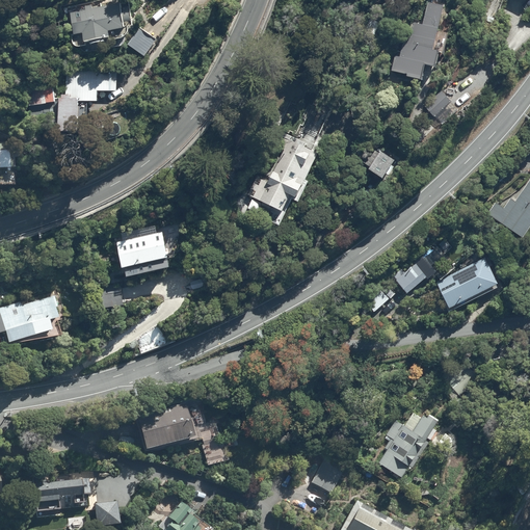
[(128,1),(91,7),(90,3),(83,5),(84,8),(69,11),(72,34),(71,34),(72,40),(72,41),(72,42),(72,43),(73,43),(73,44),(73,45),(74,45),(75,46),(76,46),(77,46),(78,46),(79,46),(85,45),(84,43),(89,42),(89,45),(109,42),(110,47),(116,47),(117,47),(118,47),(120,47),(120,46),(121,46),(122,45),(122,44),(123,44),(123,43),(124,42),(124,41),(124,40),(124,38),(124,37),(123,37),(123,36),(124,36),(124,35),(125,35),(125,34),(126,34),(126,33),(127,33),(127,32),(127,31),(128,30),(128,29),(128,28),(128,27),(127,26),(131,25),(128,1)]
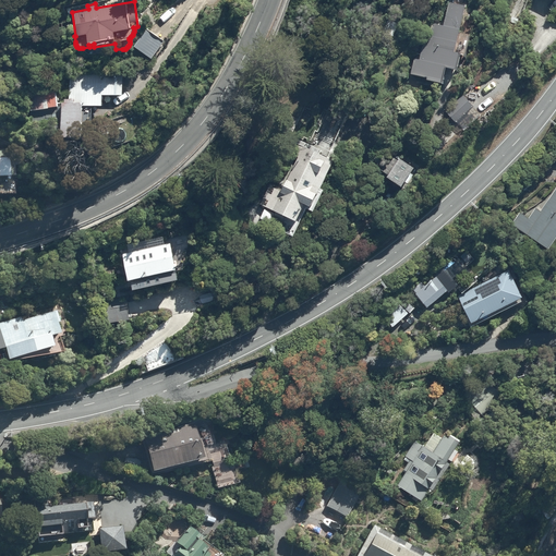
[(468,34),(457,32),(463,5),(448,2),(443,25),(432,23),(430,36),(424,35),(419,59),(413,58),(409,74),(425,77),(425,80),(442,83),(445,68),(456,70),(459,53),(463,55),(468,34)]
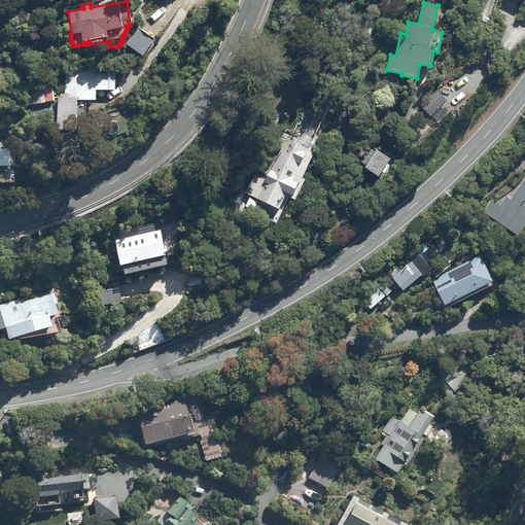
[(114,69),(64,69),(64,93),(60,93),(60,97),(53,97),(51,84),(27,88),(28,103),(44,102),(45,101),(46,101),(47,101),(47,100),(48,100),(48,101),(49,101),(50,101),(50,102),(51,102),(58,102),(57,131),(83,131),(83,102),(78,102),(78,100),(96,100),(96,90),(100,90),(100,92),(103,92),(103,90),(114,90),(114,69)]
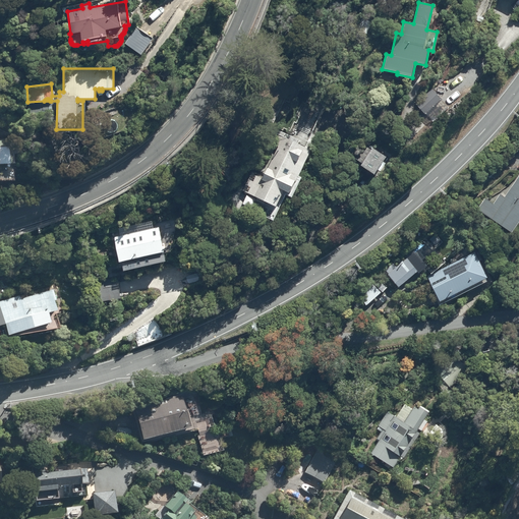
[(441,99),(430,87),(413,102),(424,114),(441,99)]
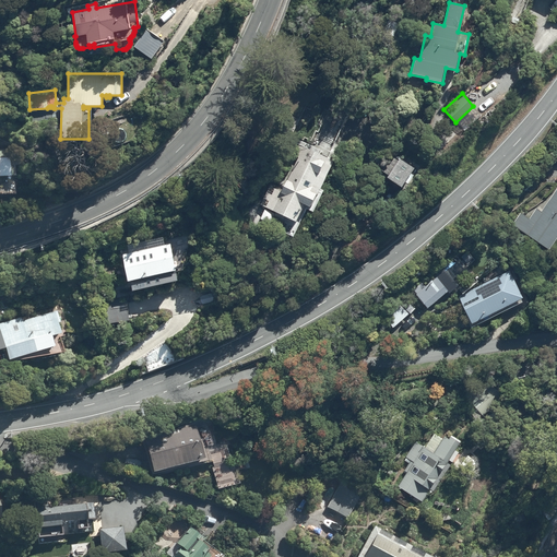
[(8,146),(0,145),(0,194),(12,196),(10,176),(13,176),(11,158),(9,158),(8,146)]
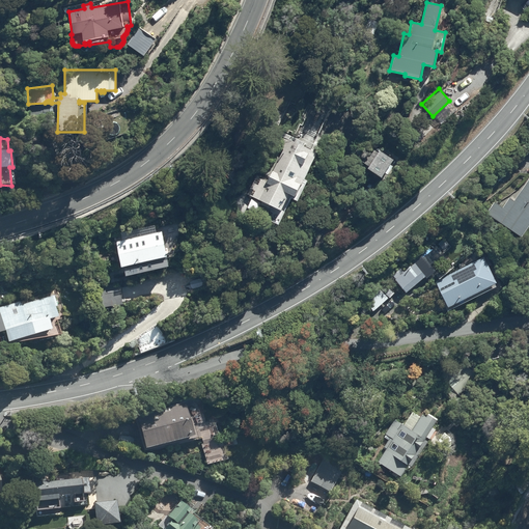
[(316,152),(287,139),(267,182),(260,178),(257,185),(252,183),(250,188),(254,191),(252,197),(281,211),(287,196),(297,200),(307,181),(303,178),(316,152)]
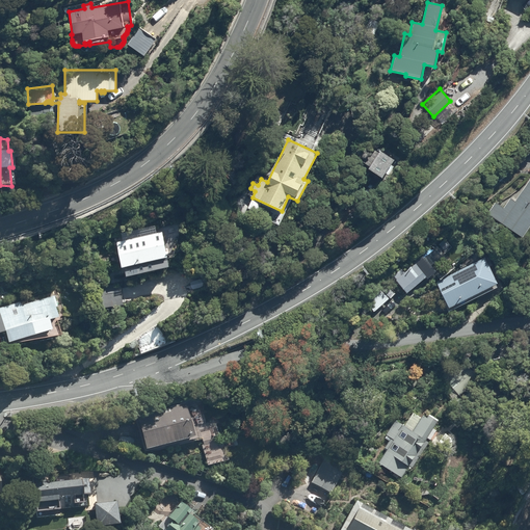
[(394,160),(380,152),(379,153),(375,150),(373,153),(364,148),(356,159),(370,167),(369,169),(382,179),(394,160)]
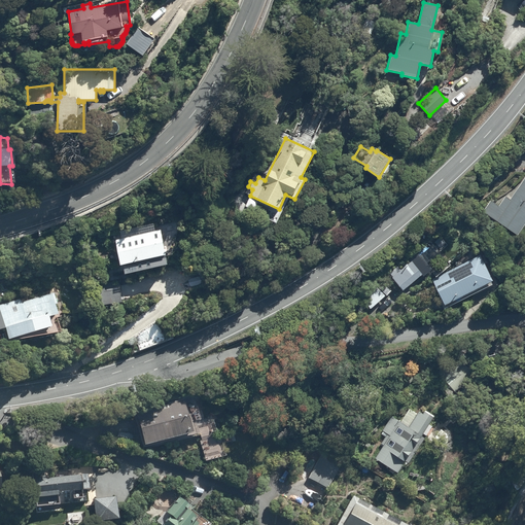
[(489,199),(482,210),(517,235),(524,223),(524,175),(510,200),(503,196),(497,205),(489,199)]
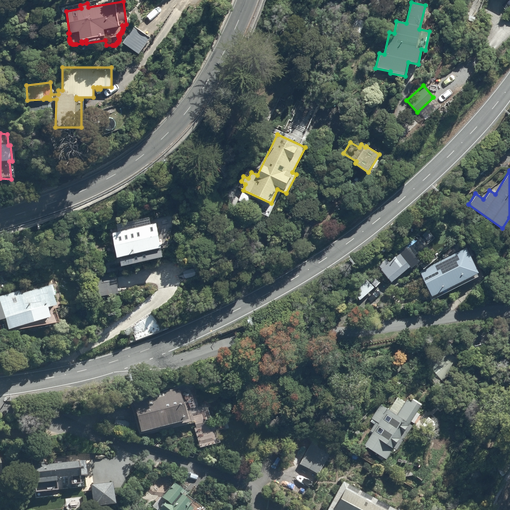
[(118,230),(111,232),(116,258),(161,250),(156,222),(149,224),(147,216),(116,223),(118,230)]
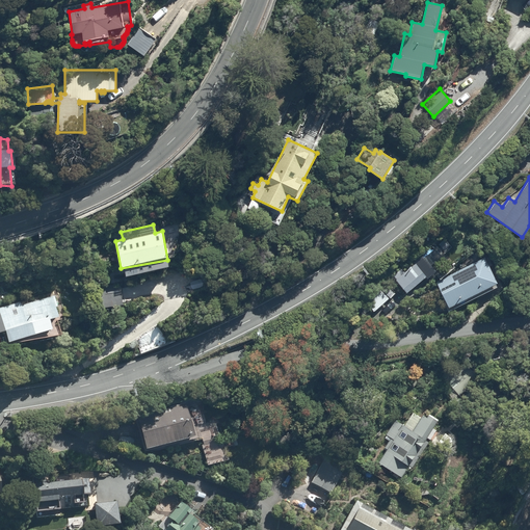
[(498,284),(484,257),(435,281),(450,310),(497,287),(496,285),(498,284)]
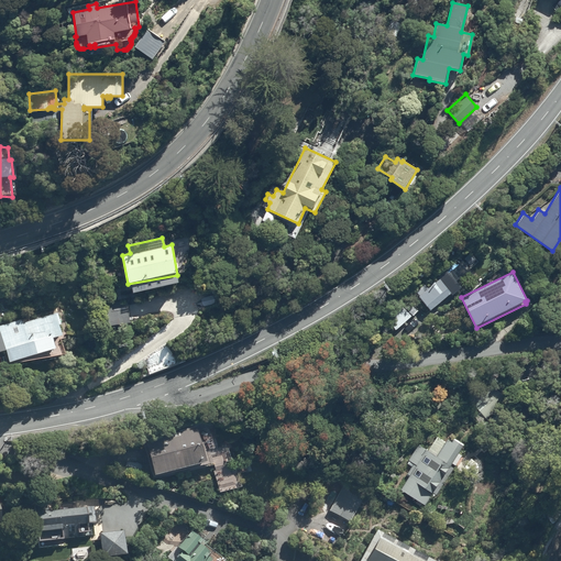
[(424,283),(415,290),(430,310),(450,294),(451,295),(461,287),(450,274),(441,281),(438,277),(427,287),(424,283)]
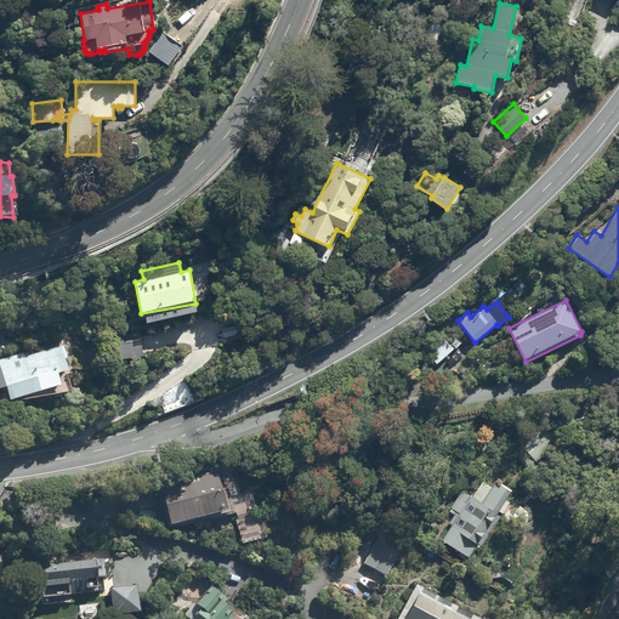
[(142,356),(138,331),(118,334),(121,358),(142,356)]
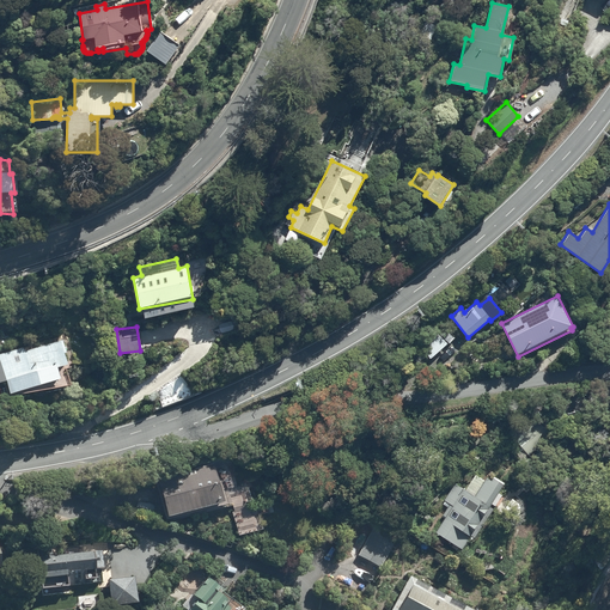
[(0,383),(4,382),(6,394),(58,380),(55,368),(65,366),(61,353),(63,353),(60,340),(22,349),(20,347),(16,348),(14,346),(7,348),(8,351),(0,352),(0,383)]
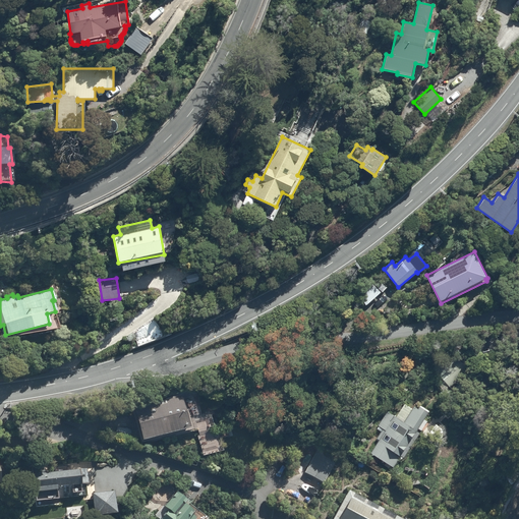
[(440,377),(436,381),(444,390),(467,370),(454,355),(436,370),(440,377)]
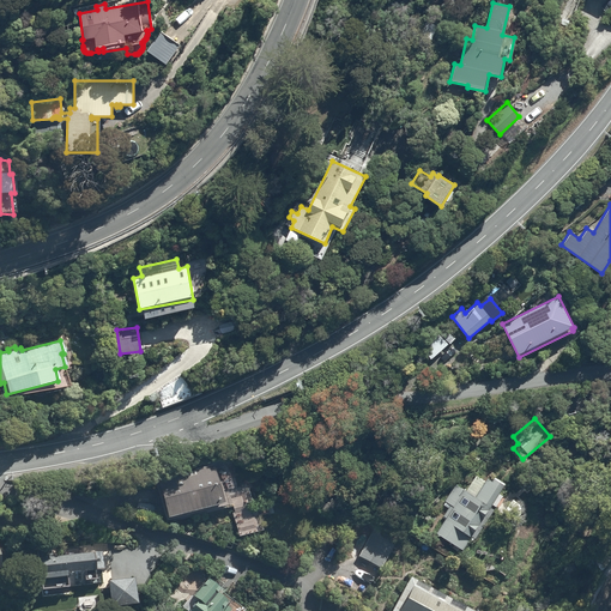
[(157,477),(165,515),(215,504),(216,508),(230,504),(233,512),(230,512),(235,537),(259,532),(249,489),(233,492),(225,461),(157,477)]
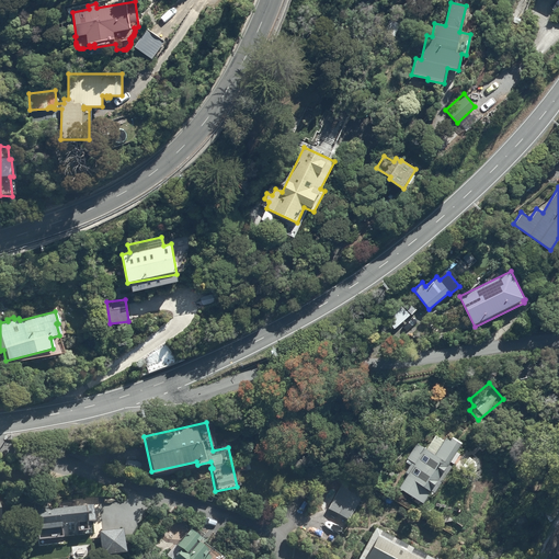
[(448,463),(461,443),(451,436),(448,441),(445,438),(443,441),(434,434),(424,448),(415,442),(405,457),(407,458),(405,461),(409,465),(405,471),(408,474),(399,486),(423,503),(431,491),(433,492),(452,466),(448,463)]
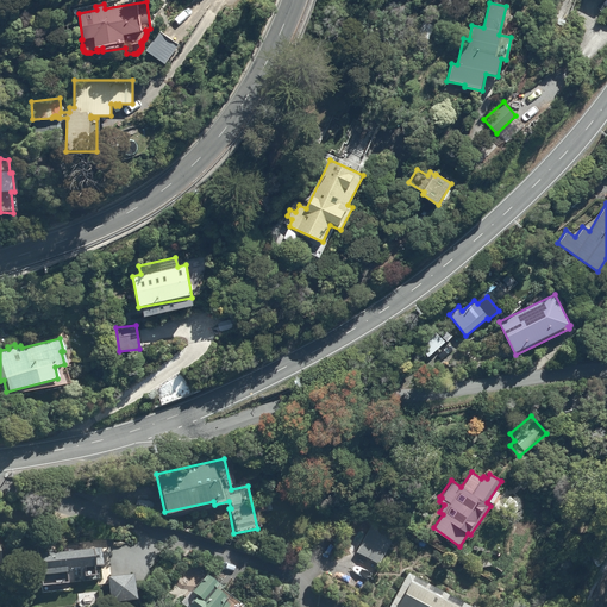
[(363,521),(348,548),(355,551),(354,552),(375,564),(392,538),(363,521)]
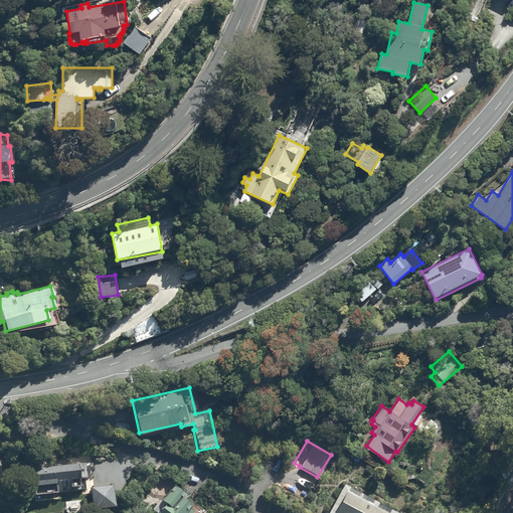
[(89,457),(44,463),(42,450),(23,453),(29,500),(90,493),(92,510),(114,507),(111,484),(93,486),(89,457)]
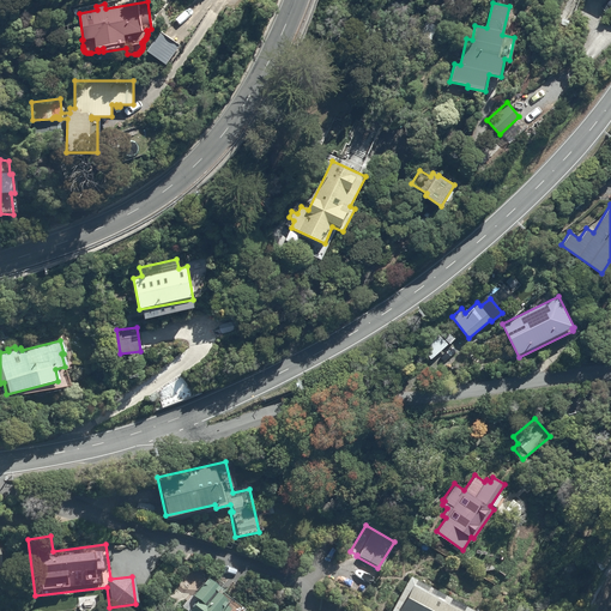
[(241,610),(243,609),(223,592),(227,586),(213,575),(210,580),(205,576),(188,596),(194,602),(186,610),(241,610)]
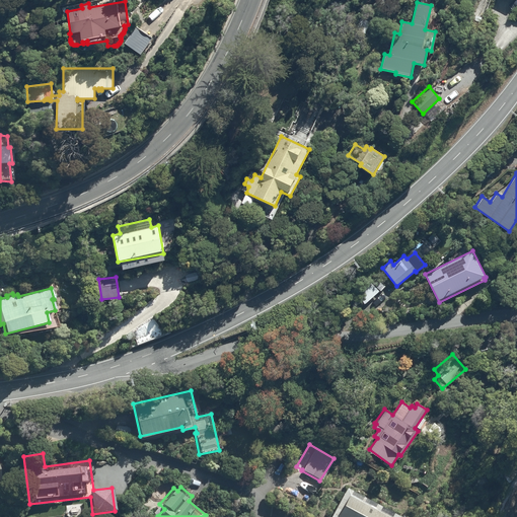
[(399,516),(346,487),(328,516),(399,516)]
